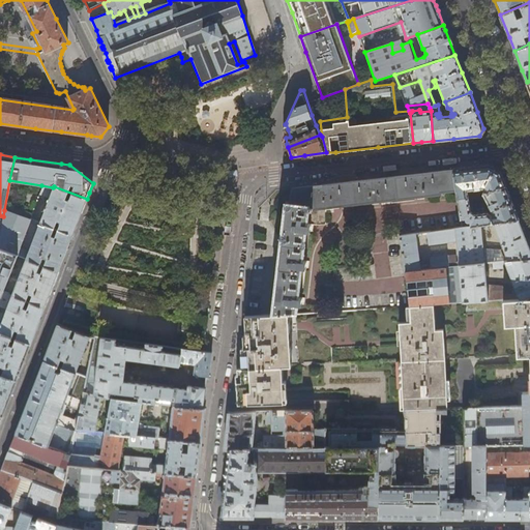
[(472,168),(453,170),(457,190),(458,198),(468,197),(467,189),(482,188),(484,194),(505,185),(500,172),(490,166),(472,168)]
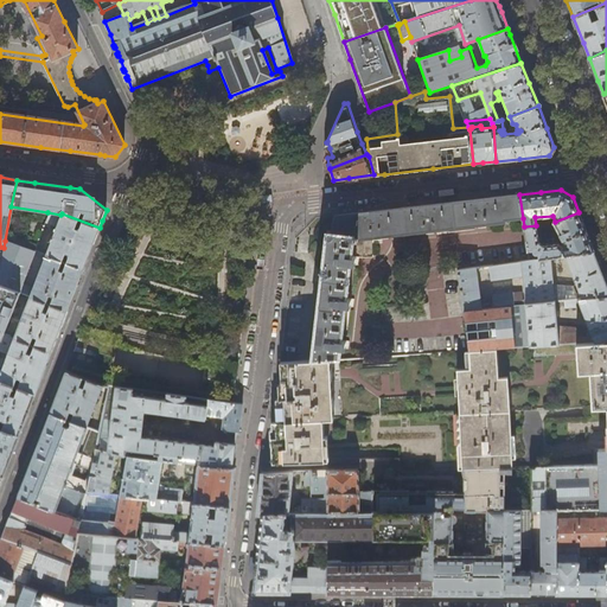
[(523,218),(519,195),(508,196),(487,198),(443,203),(435,204),(390,209),(338,215),(334,216),(333,231),(327,230),(317,325),(313,359),(331,358),(342,358),(343,349),(350,350),(350,342),(344,340),(347,307),(355,307),(355,299),(349,299),(352,266),(359,267),(359,259),(364,259),(371,257),(375,249),(374,242),(382,241),(382,237),(427,231),(427,236),(435,235),(434,231),(438,230),(438,235),(442,235),(442,230),(479,225),(479,229),(487,229),(486,225),(505,223),(505,221),(512,219),(523,218)]
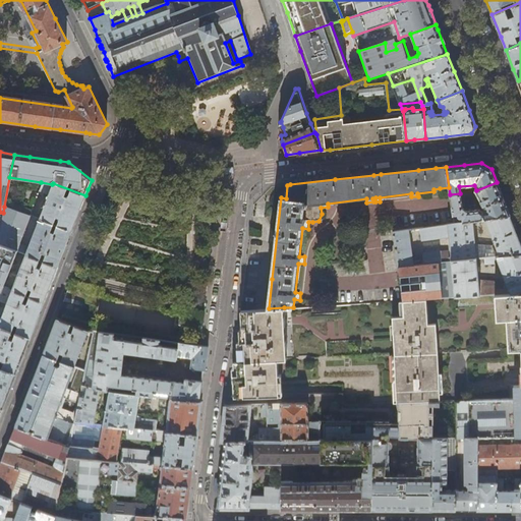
[(48,195),(39,219),(71,231),(78,214),(85,195),(53,183),(52,184),(41,182),(38,191),(48,195)]
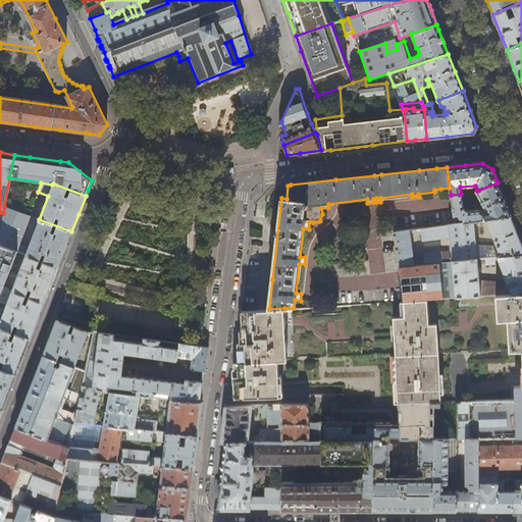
[(461,194),(451,195),(456,223),(483,219),(486,219),(511,216),(505,201),(498,183),(477,191),(474,192),(461,194)]
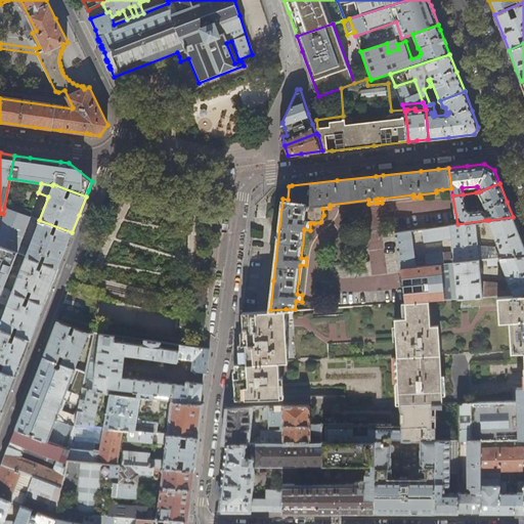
[(70,238),(72,232),(39,220),(28,250),(18,246),(29,217),(4,208),(3,214),(0,227),(0,247),(16,253),(26,256),(58,268),(66,250),(70,238)]
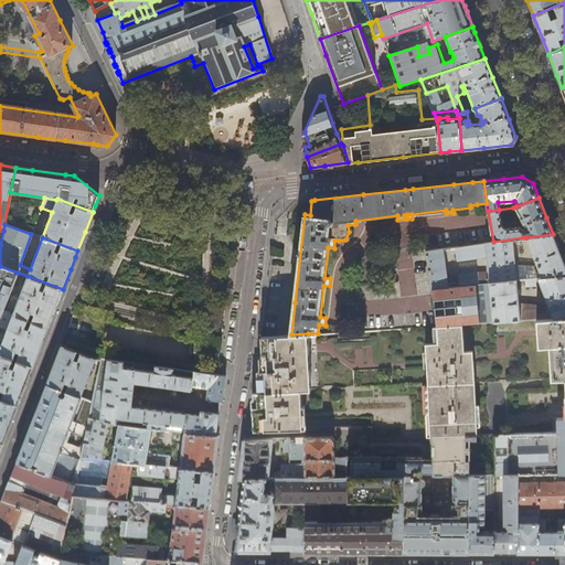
[(564,264),(557,246),(553,234),(526,237),(528,242),(535,260),(542,278),(564,275),(564,264)]
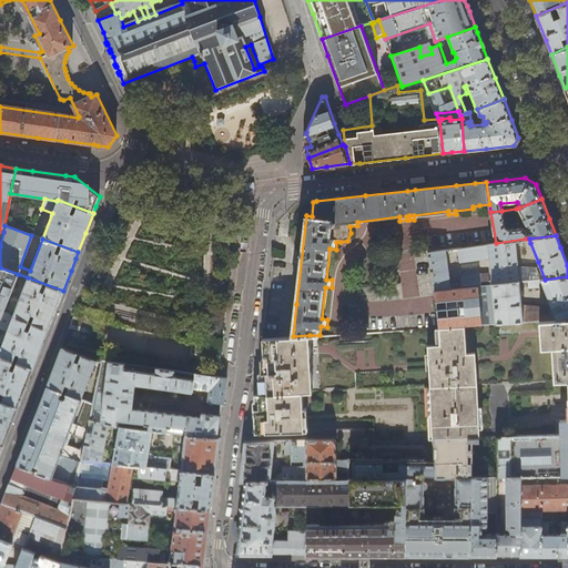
[(526,244),(526,239),(496,243),(428,253),(434,291),(450,288),(446,255),(458,254),(459,260),(489,256),(493,285),(519,282),(528,281),(541,280),(537,267),(518,265),(516,245),(525,244),(526,244)]
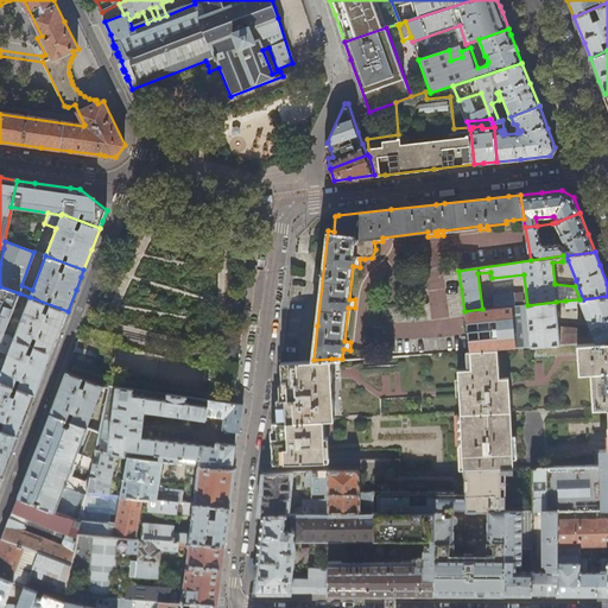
[(0,333),(4,335),(19,293),(0,286),(0,299),(2,302),(0,305),(0,333)]
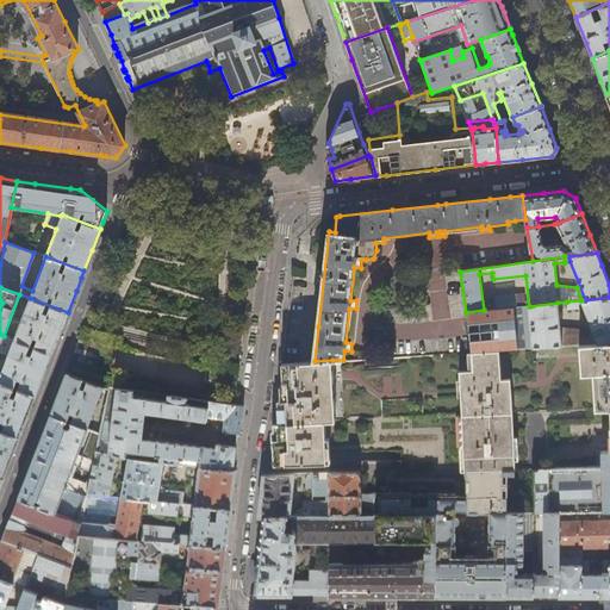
[(497,309),(526,306),(524,293),(496,297),(497,309)]
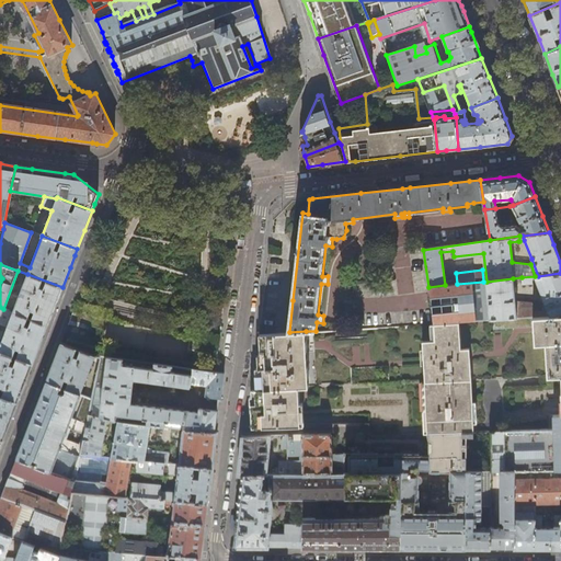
[(560,273),(538,276),(535,276),(522,277),(522,285),(533,285),(533,281),(535,279),(544,300),(542,301),(544,305),(545,304),(546,306),(516,308),(513,278),(487,282),(483,282),(457,284),(445,285),(428,287),(433,323),(434,323),(459,322),(493,320),(560,316),(560,273)]
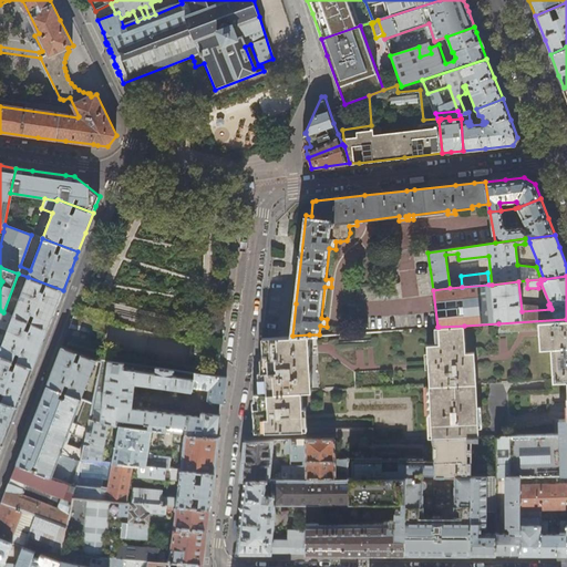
[(57,309),(63,290),(28,277),(13,316),(48,329),(55,309),(57,309)]
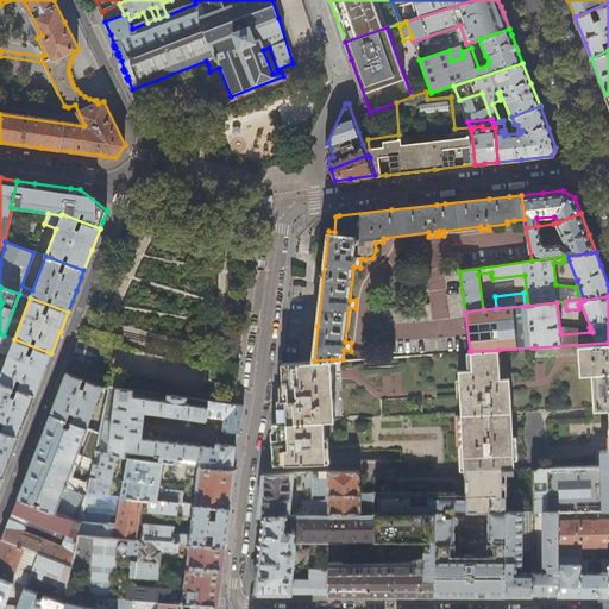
[(14,339),(4,336),(0,333),(0,352),(8,356),(0,376),(0,382),(36,396),(43,376),(51,353),(14,339)]
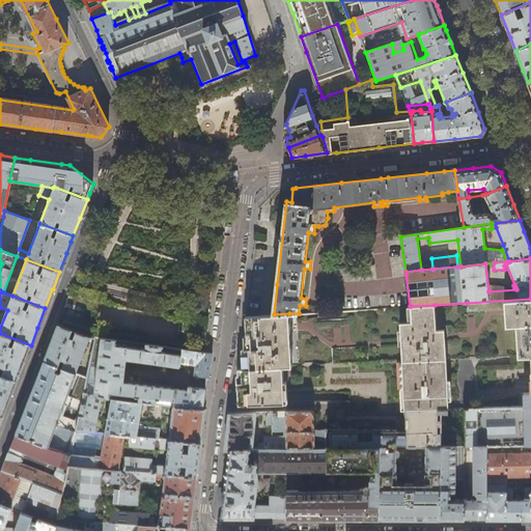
[(530,299),(467,303),(467,313),(505,310),(506,329),(519,329),(520,358),(530,357),(530,299)]
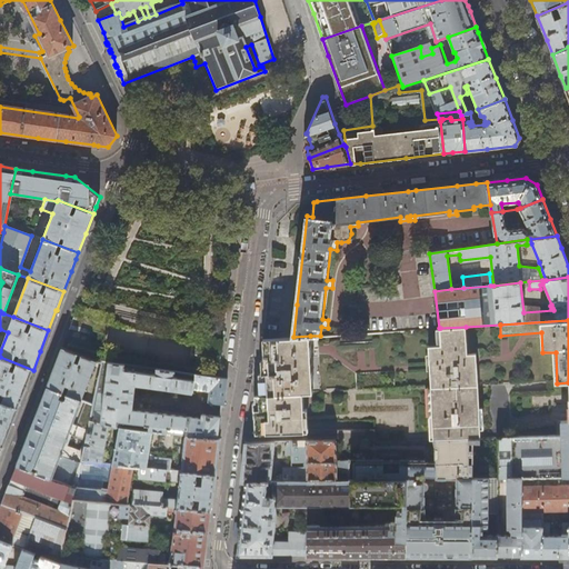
[(468,355),(466,327),(440,328),(441,346),(429,347),(431,388),(478,386),(477,355),(468,355)]
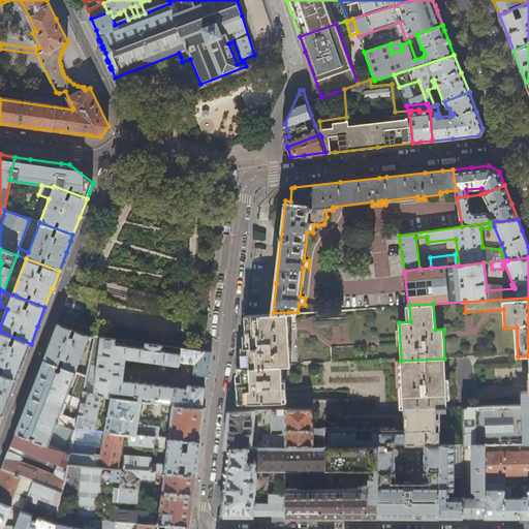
[(291,365),(288,312),(273,313),(245,315),(246,335),(242,335),(243,340),(245,347),(241,347),(243,367),(282,366),(291,365)]
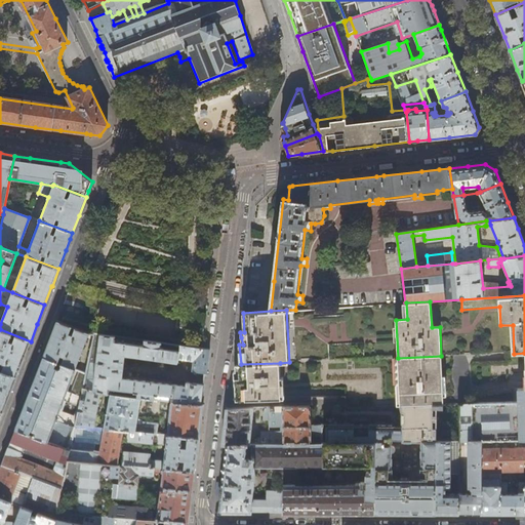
[(94,335),(57,321),(51,336),(51,337),(43,358),(76,370),(87,338),(93,340),(94,335)]
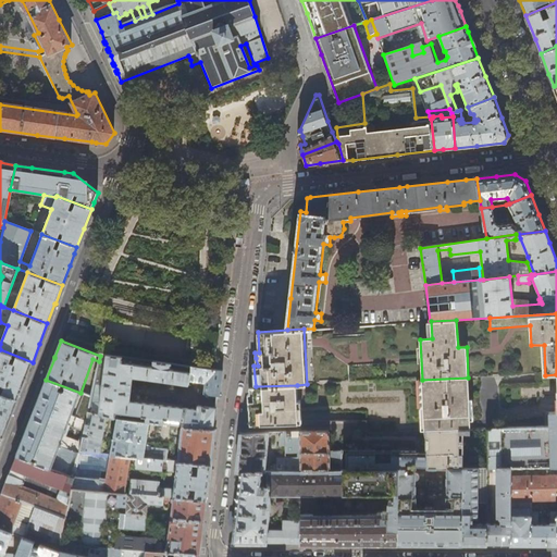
[(24,383),(33,362),(0,349),(0,393),(17,400),(20,394),(24,383)]
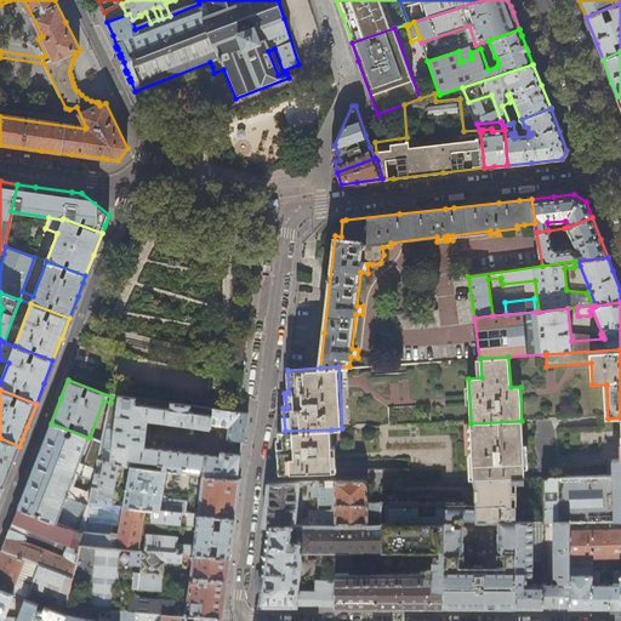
[(201,408),(112,394),(112,397),(110,403),(104,433),(102,443),(101,446),(101,449),(98,460),(120,463),(132,466),(167,471),(191,473),(239,479),(239,478),(241,454),(240,454),(239,455),(221,453),(220,457),(144,446),(148,421),(211,429),(211,425),(229,428),(227,440),(243,443),(245,443),(249,414),(238,412),(201,408)]
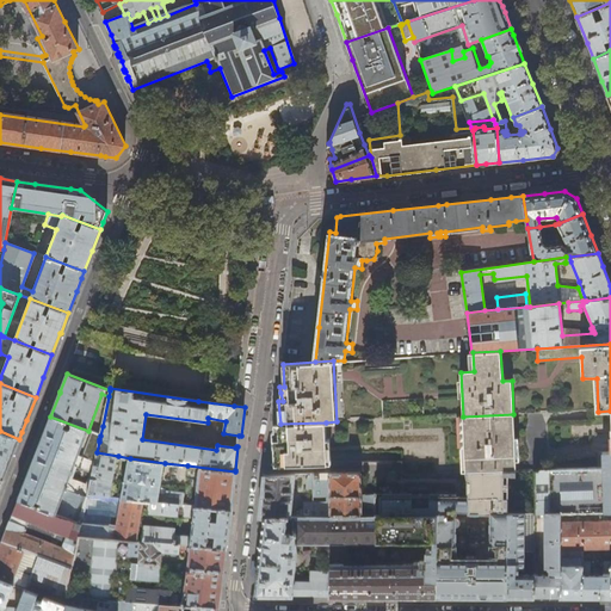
[(517,471),(513,414),(463,417),(466,473),(517,471)]
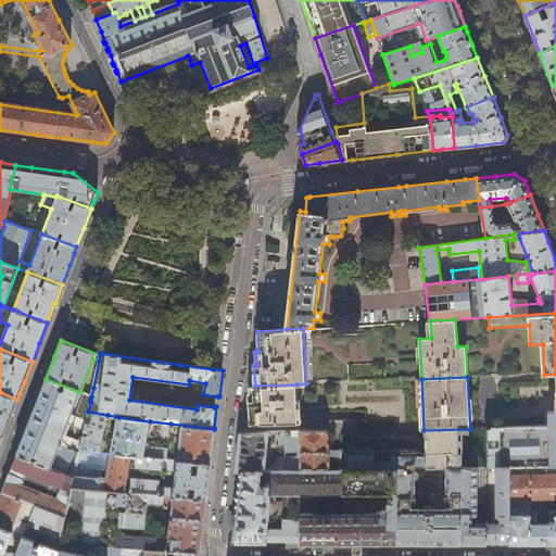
[(80,392),(46,379),(38,397),(25,432),(22,440),(16,454),(75,477),(80,450),(87,420),(72,414),(80,392)]
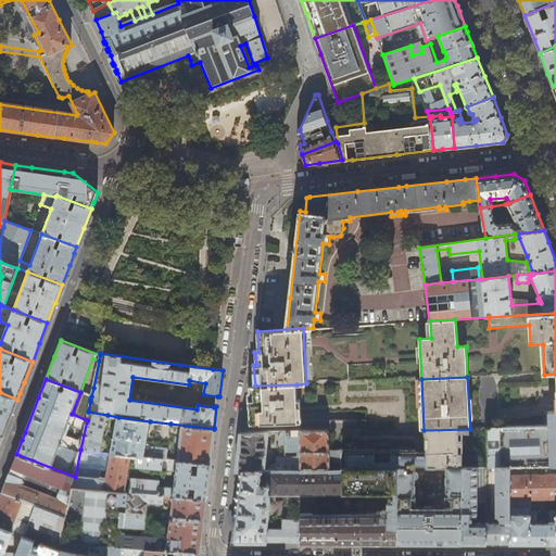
[(298,422),(297,384),(255,386),(254,386),(254,400),(249,400),(250,422),(298,422)]
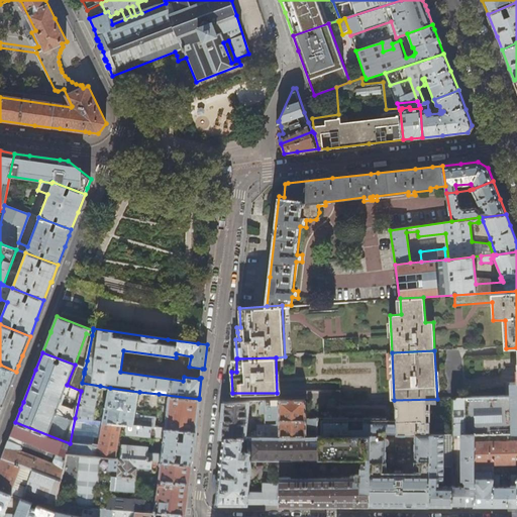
[(10,389),(16,372),(0,365),(0,405),(3,407),(10,389)]
